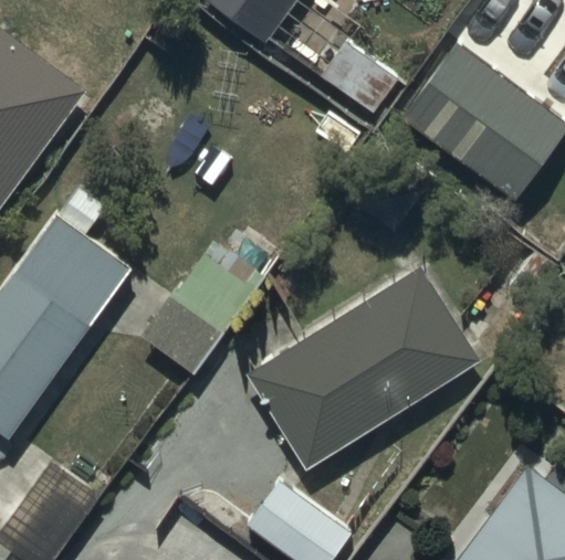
[(210,0),(267,42),(299,0),(210,0)]
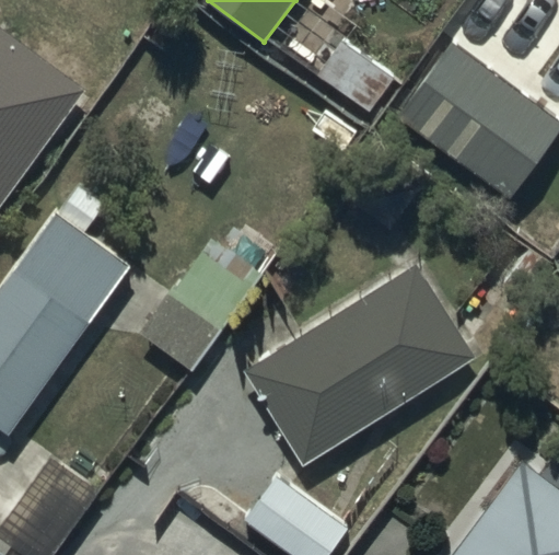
[(558,89),(461,19),(392,114),(510,198),(558,129),(558,89)]
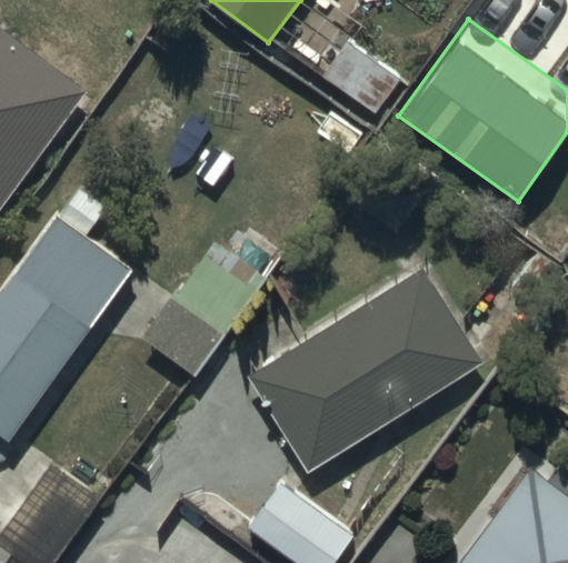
[(0,210),(87,90),(0,28),(0,210)]
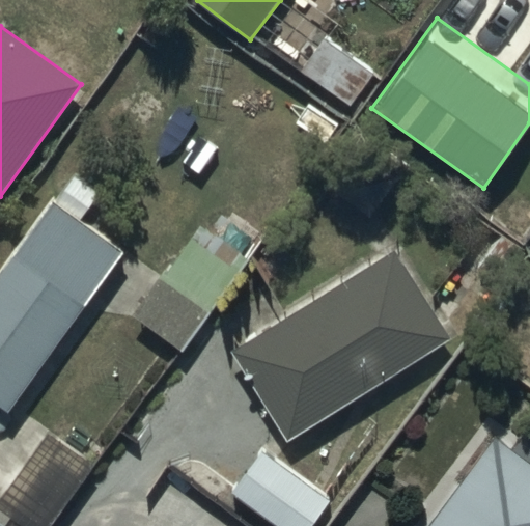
[(56,204),(50,200),(0,272),(0,402),(11,410),(121,249),(82,221),(100,195),(75,177),(56,204)]
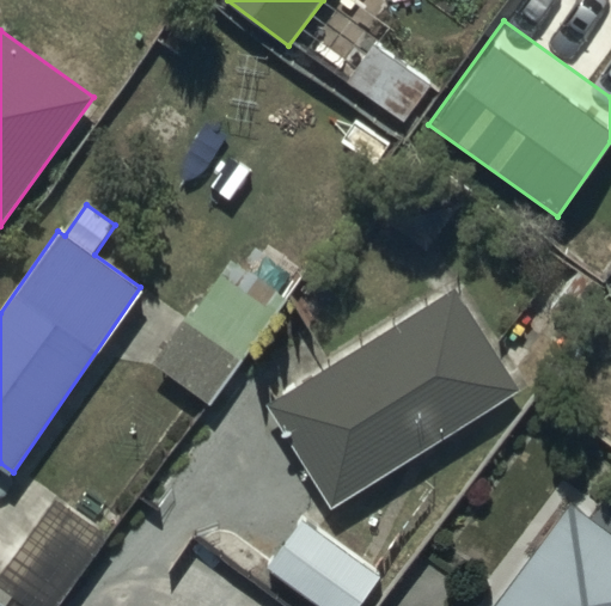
[(212,403),(287,297),(237,262),(226,276),(220,271),(156,363),(212,403)]
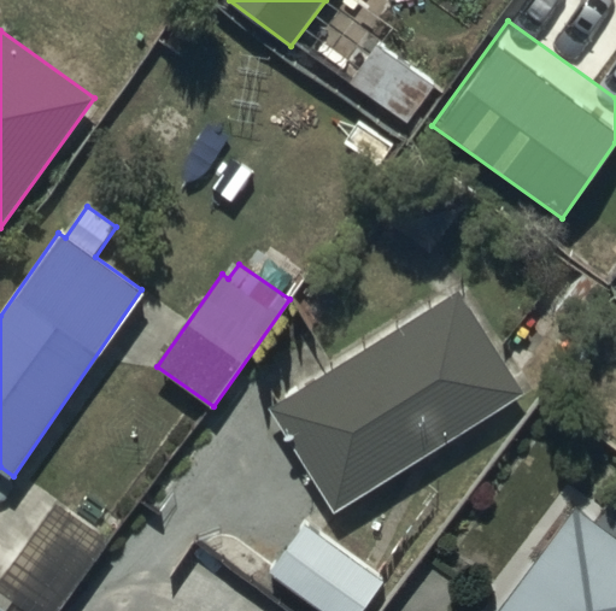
[(271,410),(334,510),(526,391),(463,289),(271,410)]
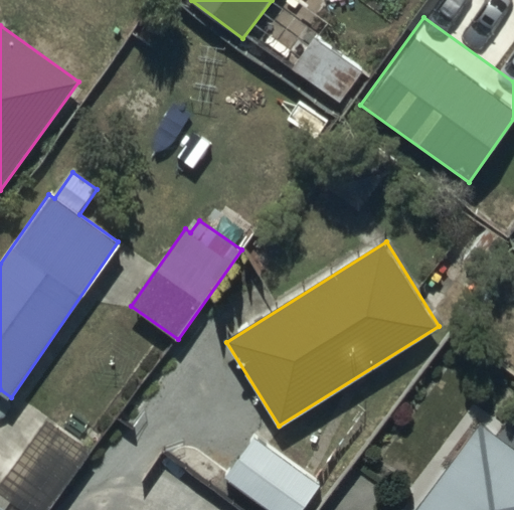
[(48,509),(89,454),(42,421),(0,481),(0,509),(48,509)]
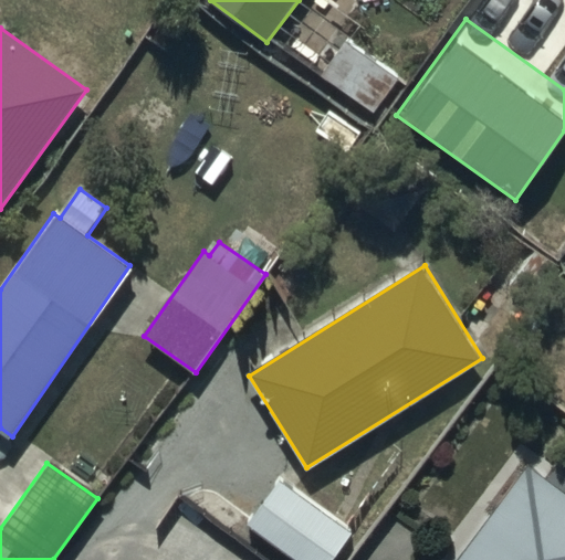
[(564,492),(529,466),(459,559),(564,559),(564,492)]
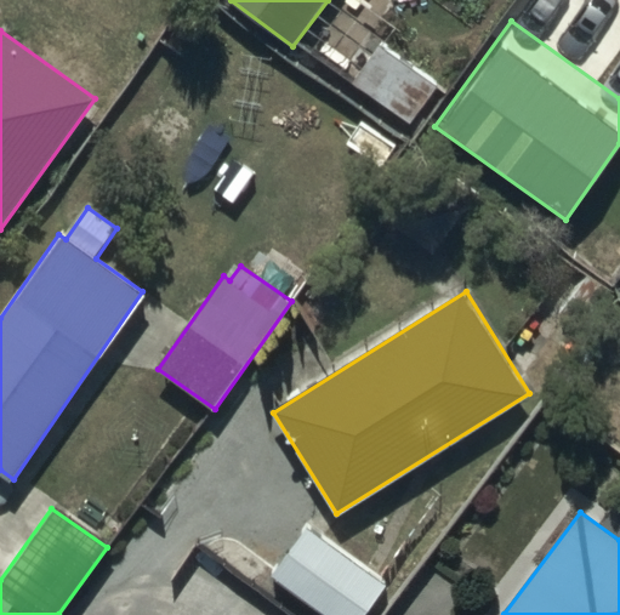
[(367,614),(387,586),(307,527),(271,575),(323,614),(367,614)]
